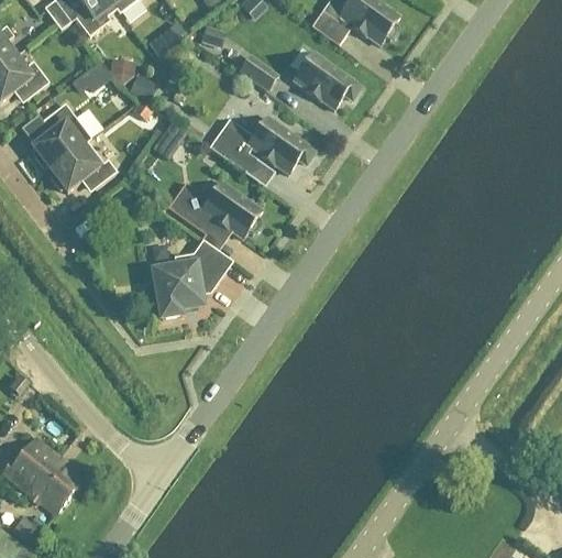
[(70,21),(55,0),(53,0),(44,7),(61,29),(70,21)]
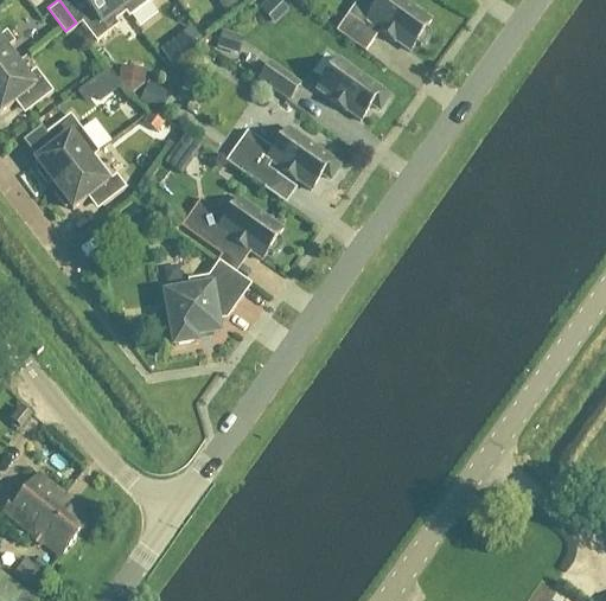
[(125,8),(117,0),(84,0),(89,6),(77,16),(95,38),(107,29),(103,25),(125,8)]
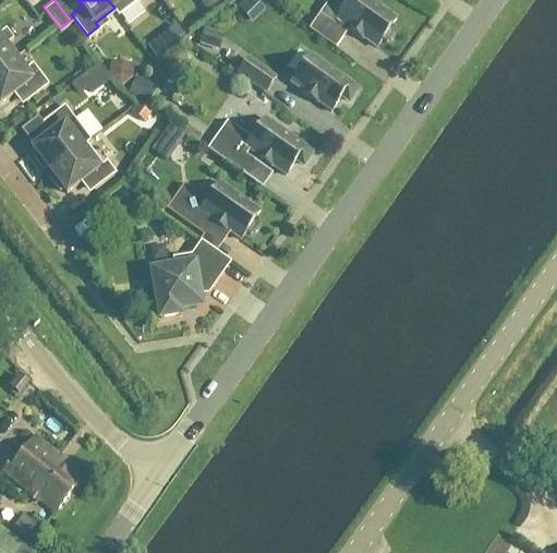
[(108,0),(114,8),(118,12),(133,0),(108,0)]
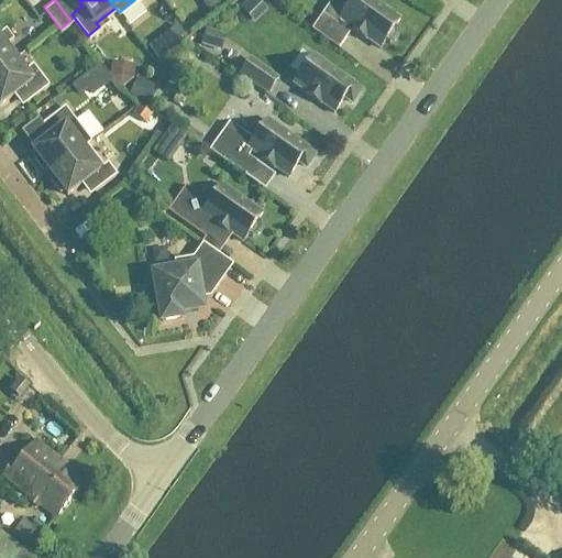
[(399,15),(377,0),(349,0),(339,15),(340,15),(337,20),(322,10),(310,25),(338,44),(351,25),(365,35),(366,34),(379,44),(384,36),(388,39),(394,37),(397,35),(399,31),(398,25),(395,22),(399,15)]
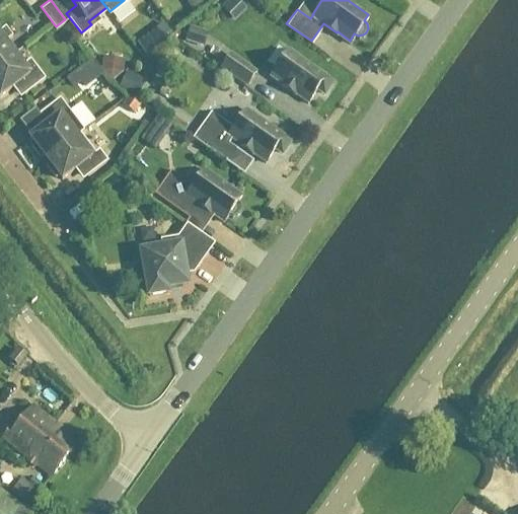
[(148,45),(166,33),(160,22),(142,32),(148,45)]
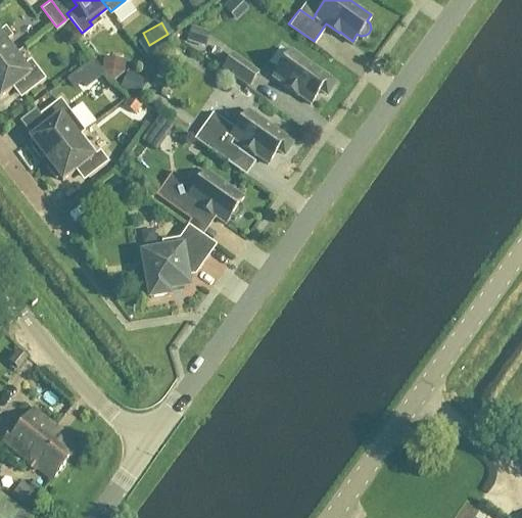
[(0,66),(16,54),(4,39),(12,33),(5,24),(0,27),(0,66)]
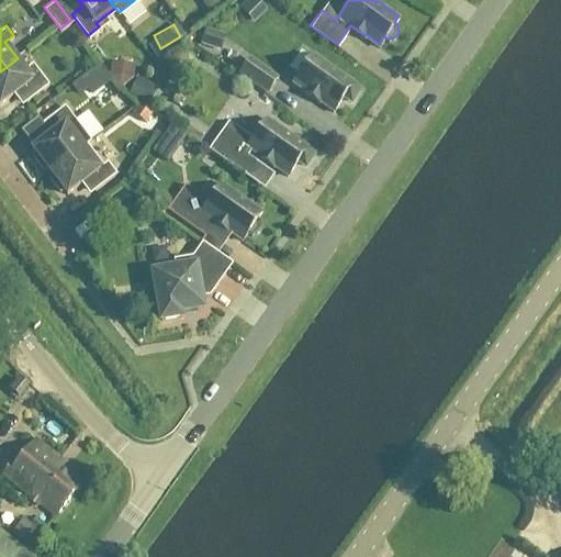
[(333,108),(343,93),(347,96),(351,96),(356,92),(357,88),(356,84),(352,79),(313,51),(292,79),(305,89),(304,90),(318,100),(320,99),(333,108)]
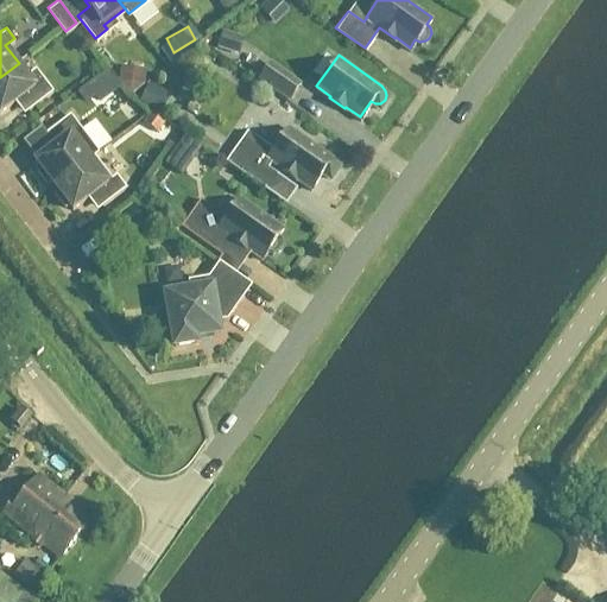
[(289,96),(299,81),(270,59),(259,76),(289,96)]
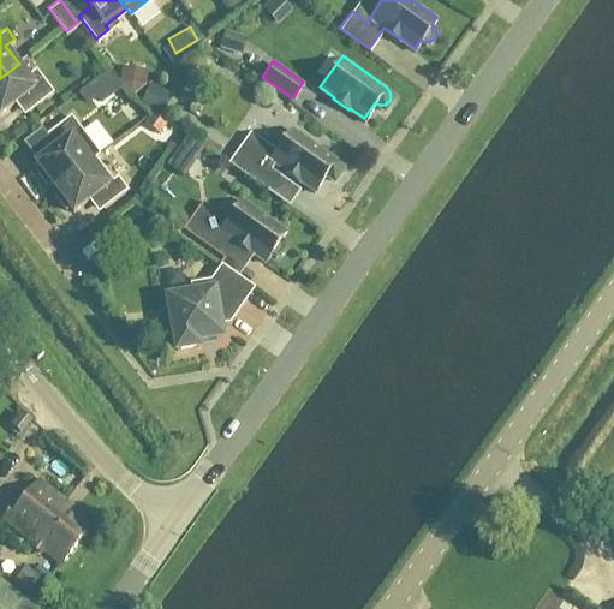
[(19,64),(0,78),(0,109),(19,95),(29,108),(53,89),(35,66),(27,73),(19,64)]
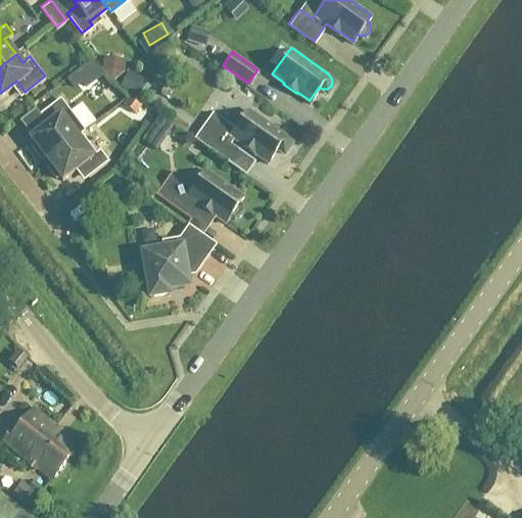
[(146,79),(128,71),(120,86),(138,95),(146,79)]
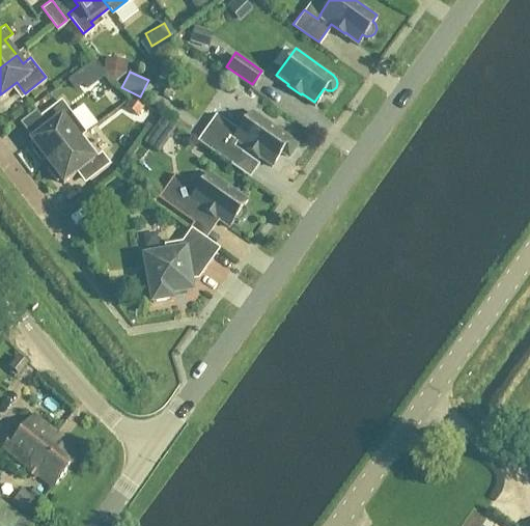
[(47,160),(82,133),(86,130),(61,97),(39,113),(48,123),(30,137),(33,142),(31,144),(40,157),(44,155),(47,160)]
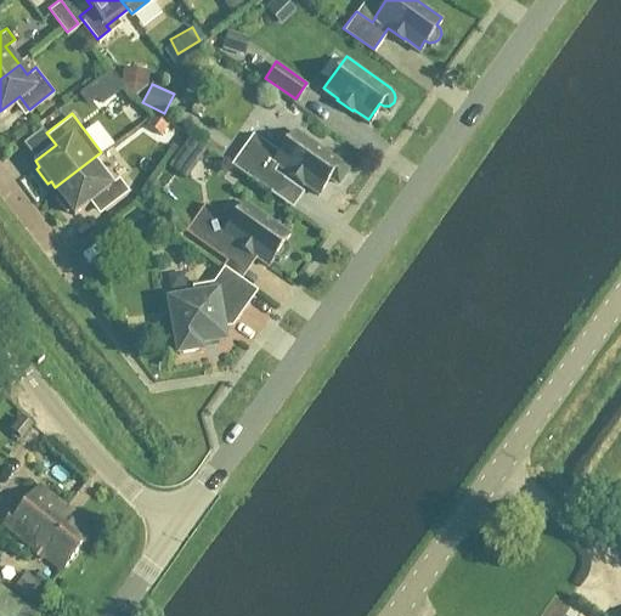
[(345,169),(344,163),(340,159),(295,128),(280,150),(253,131),(231,162),(272,191),(283,175),(274,168),(277,163),(287,170),(287,171),(301,182),(303,181),(317,191),(329,175),(334,177),(339,176),(343,174),(345,169)]
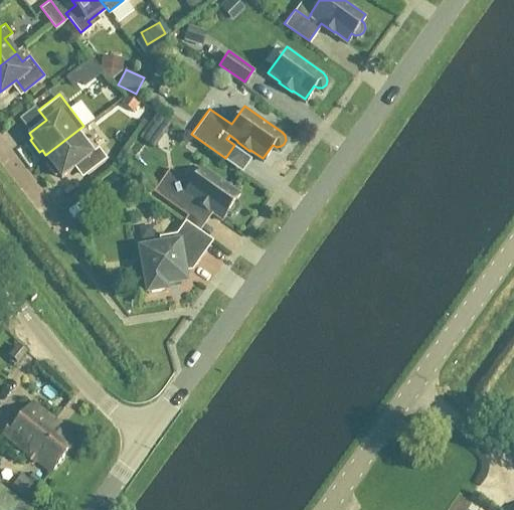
[(163,136),(172,123),(158,113),(149,126),(163,136)]
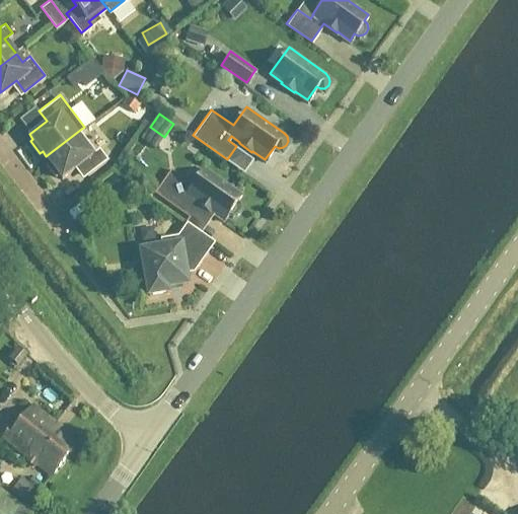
[(80,130),(46,156),(49,159),(46,161),(55,173),(58,171),(61,176),(79,162),(86,172),(106,157),(98,146),(94,149),(80,130)]
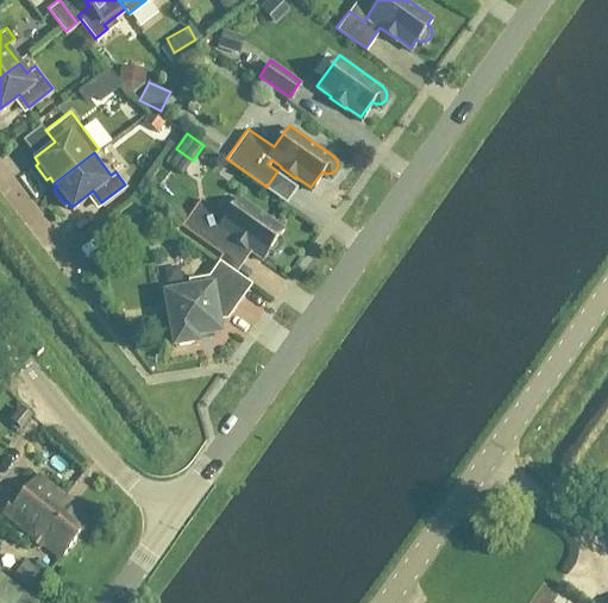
[(279,233),(283,226),(239,195),(226,214),(200,196),(181,224),(221,252),(232,238),(246,249),(248,247),(262,257),(267,249),(271,251),(277,251),(281,247),(283,243),(282,237),(279,233)]
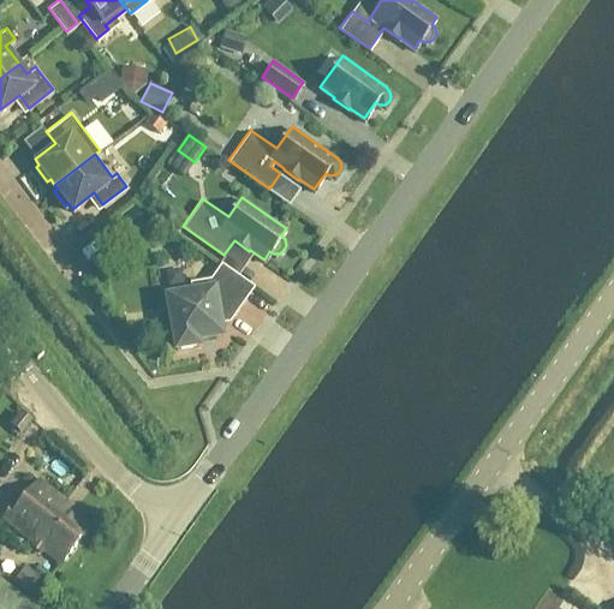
[(191,292),(168,296),(177,346),(197,342),(196,336),(220,333),(218,321),(230,320),(254,285),(221,261),(210,276),(190,280),(191,292)]
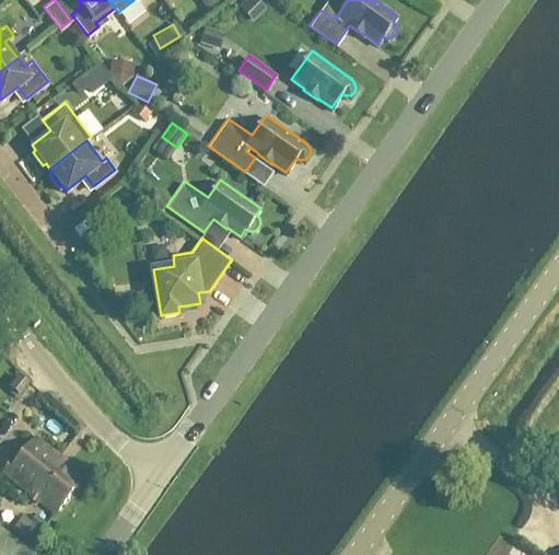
[(32,487),(60,452),(37,434),(9,469),(32,487)]
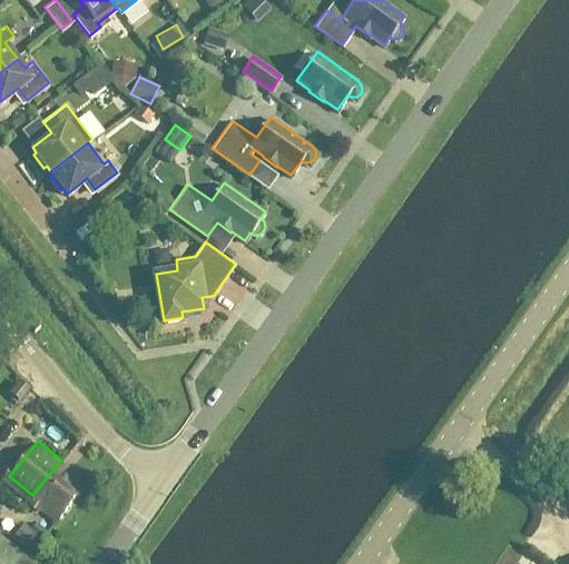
[(32,495),(33,496),(58,515),(84,483),(60,464),(62,461),(62,459),(61,459),(32,495)]
